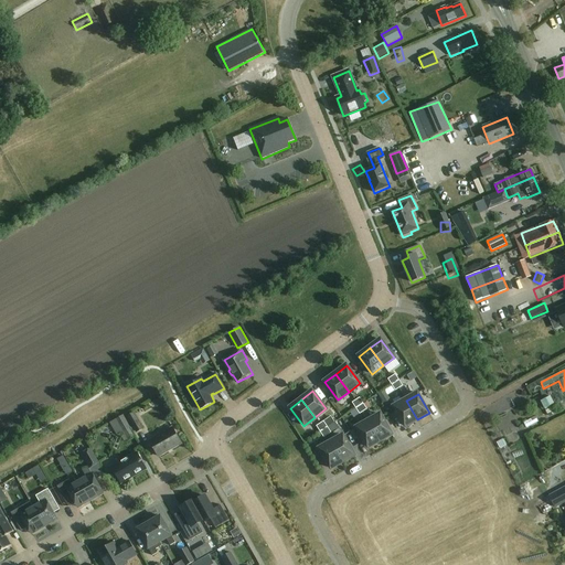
[(417,419),(406,401),(394,407),(405,426),(417,419)]
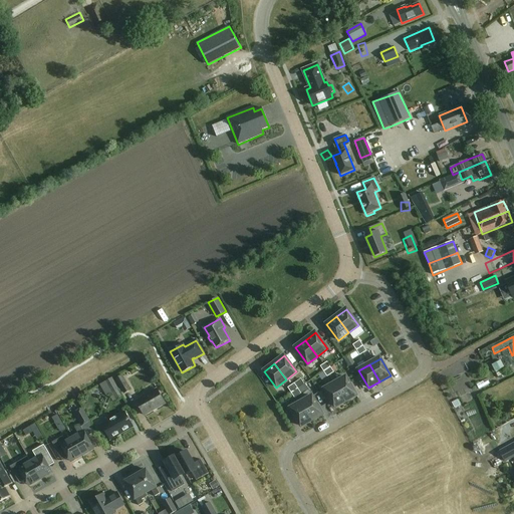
[(499,367),(489,372),(494,383),(505,379),(499,367)]
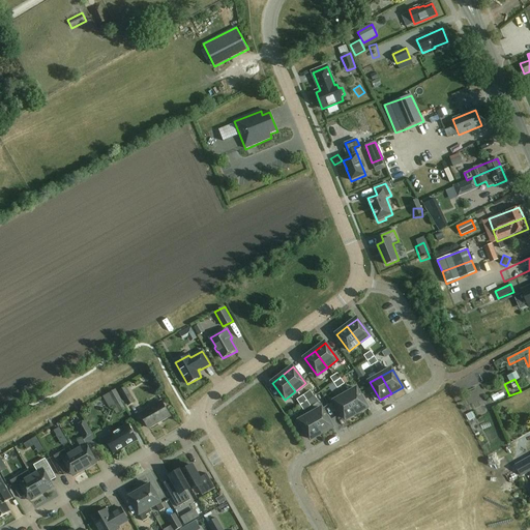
[(134,402),(125,387),(120,390),(128,406),(134,402)]
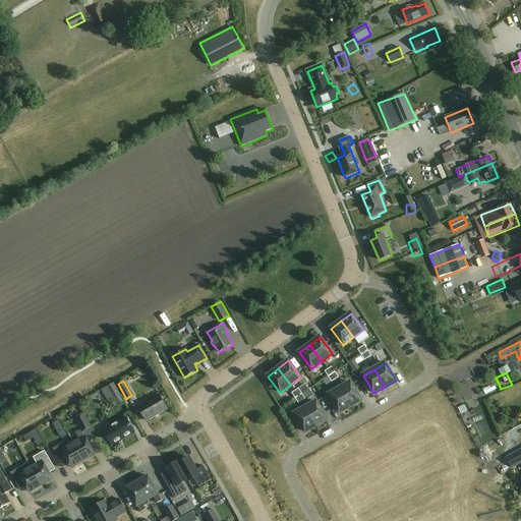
[(351,383),(340,389),(350,406),(361,400),(351,383)]
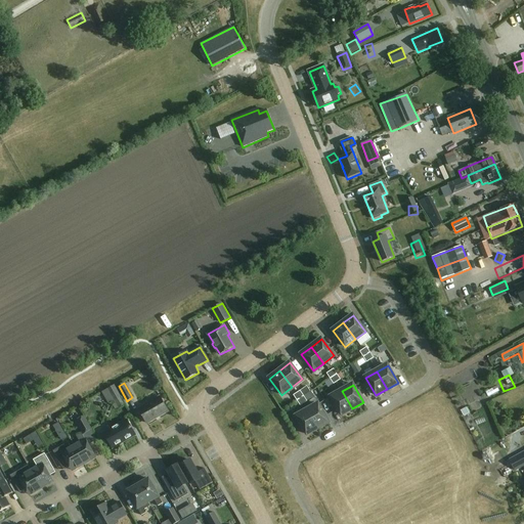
[(121,397),(115,386),(102,392),(108,403),(121,397)]
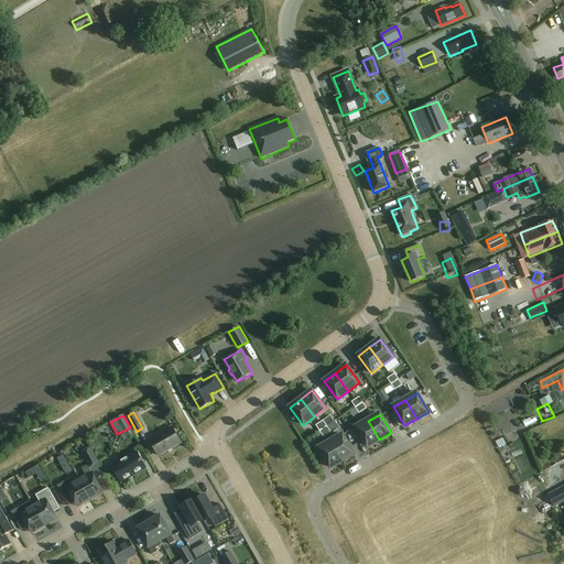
[(379,440),(368,421),(357,427),(367,446),(379,440)]
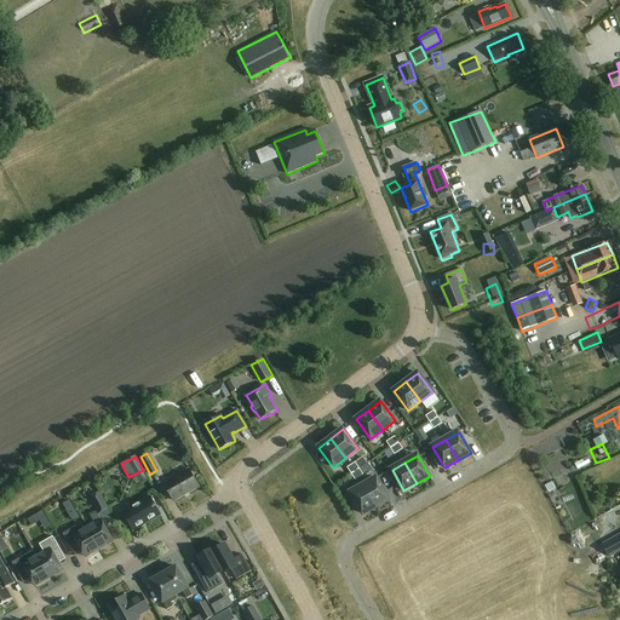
[(573,468),(575,475),(590,470),(587,463),(573,468)]
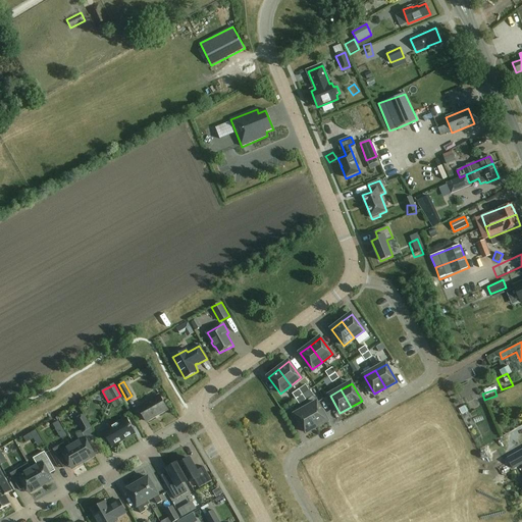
[(167,410),(159,396),(139,407),(147,422),(167,410)]
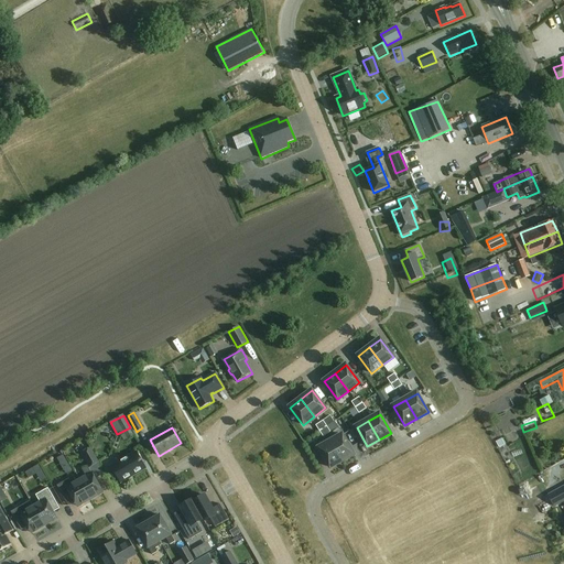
[(344,435),(332,442),(342,461),(354,454),(344,435)]
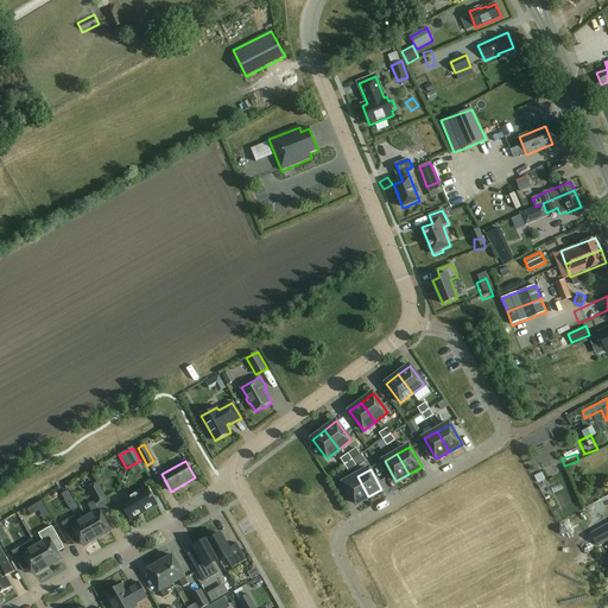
[(368,496),(358,476),(344,483),(356,504),(368,496)]
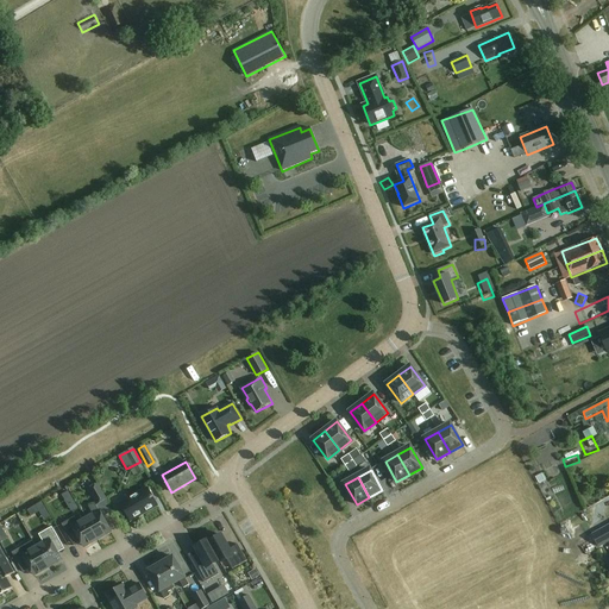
[(538,491),(546,488),(542,479),(534,483),(538,491)]
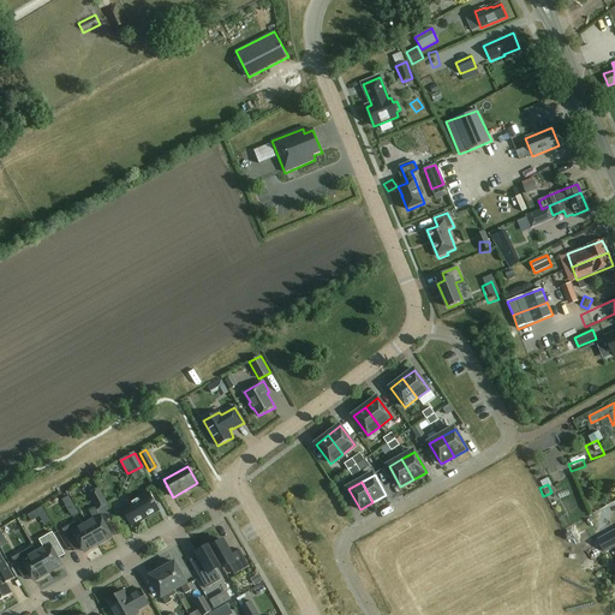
[(108,503),(99,488),(89,494),(99,509),(108,503)]
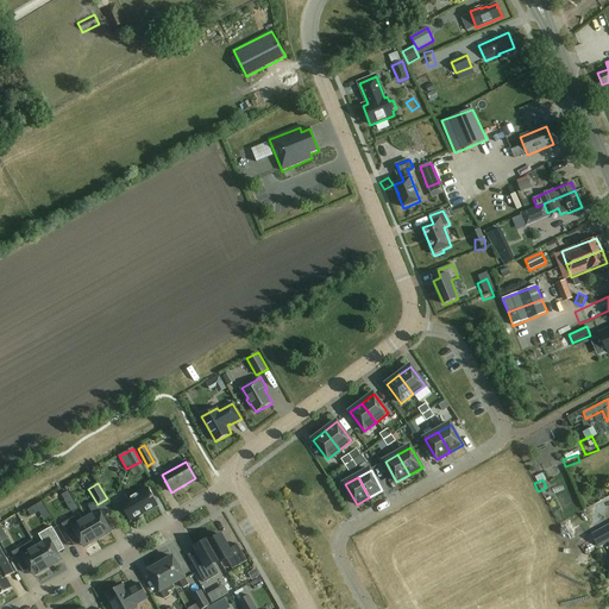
[(157,506),(148,489),(144,491),(143,490),(135,495),(136,496),(121,504),(131,521),(157,506)]
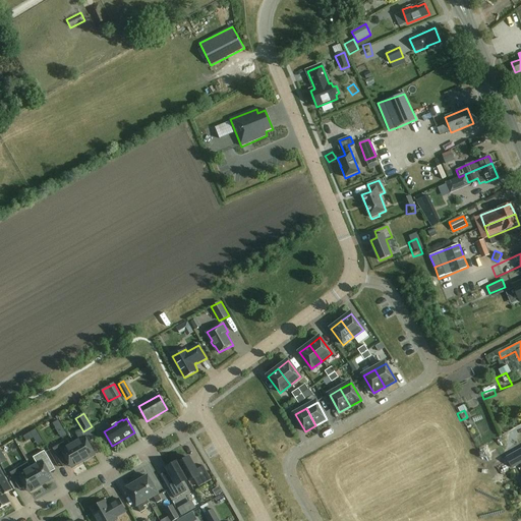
[(59,427),(55,429),(62,443),(66,441),(59,427)]
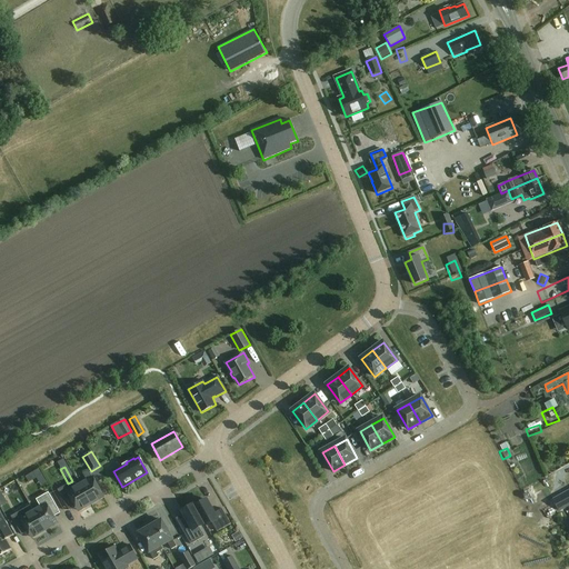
[(87,481),(80,485),(91,505),(103,497),(88,470),(82,473),(87,481)]
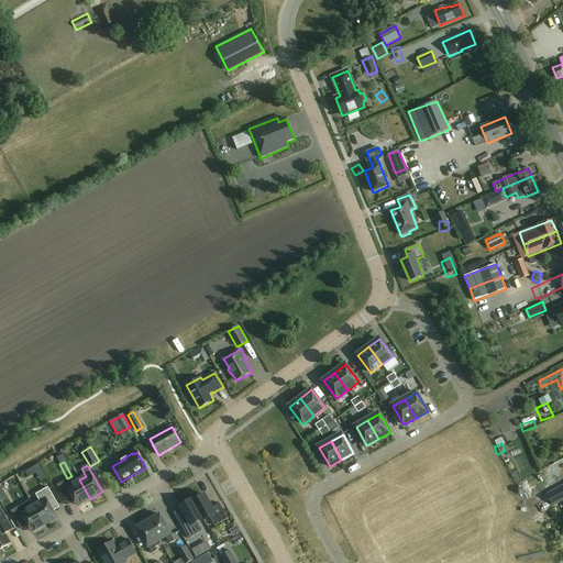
[(25,477),(29,484),(42,476),(37,470),(25,477)]
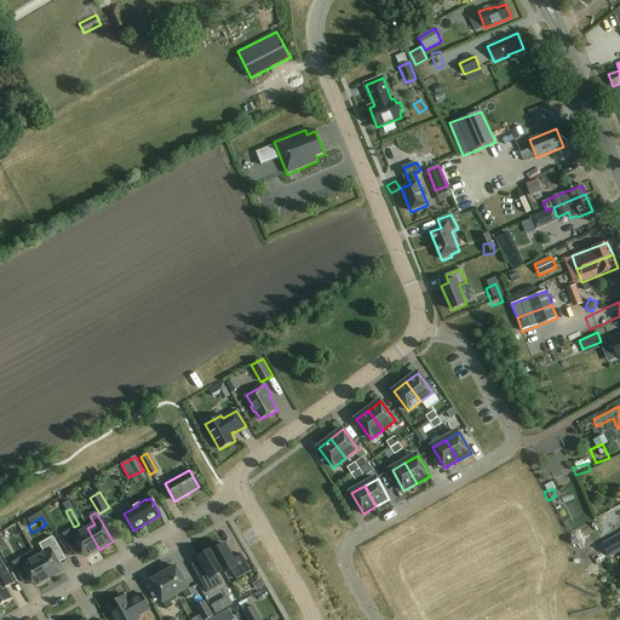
[(99,550),(87,528),(80,533),(76,527),(63,534),(70,546),(78,543),(86,557),(99,550)]
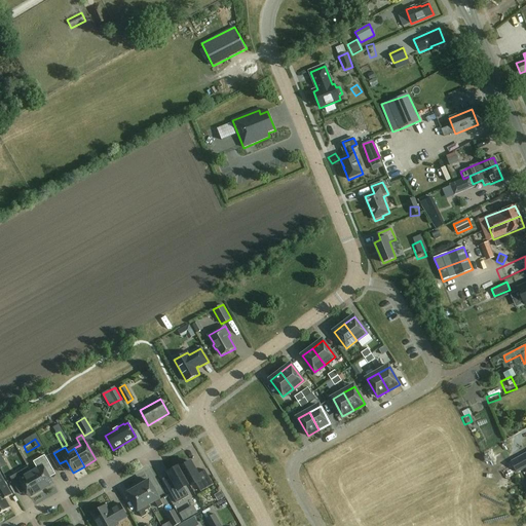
[(14,450),(9,452),(12,459),(17,456),(14,450)]
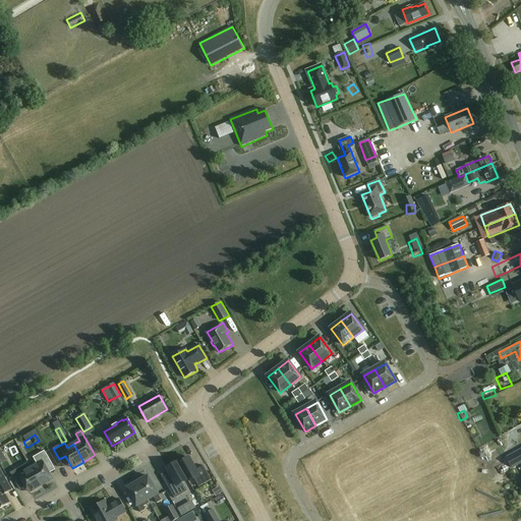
[(31,468),(41,485),(53,479),(45,465),(51,462),(45,451),(34,458),(38,464),(31,468)]
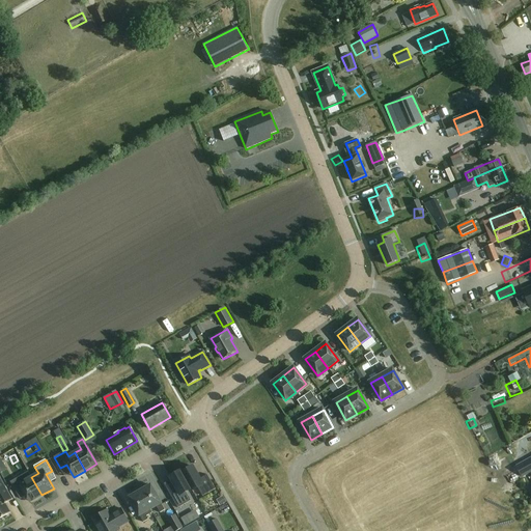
[(182,471),(180,471),(192,491),(198,487),(203,497),(216,490),(207,475),(200,479),(193,466),(183,472),(182,471)]
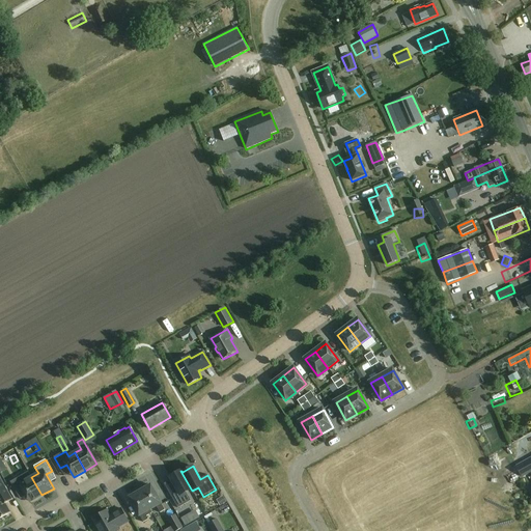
[(192,491),(180,471),(170,477),(177,490),(170,494),(178,508),(191,501),(186,492),(191,490),(192,491)]
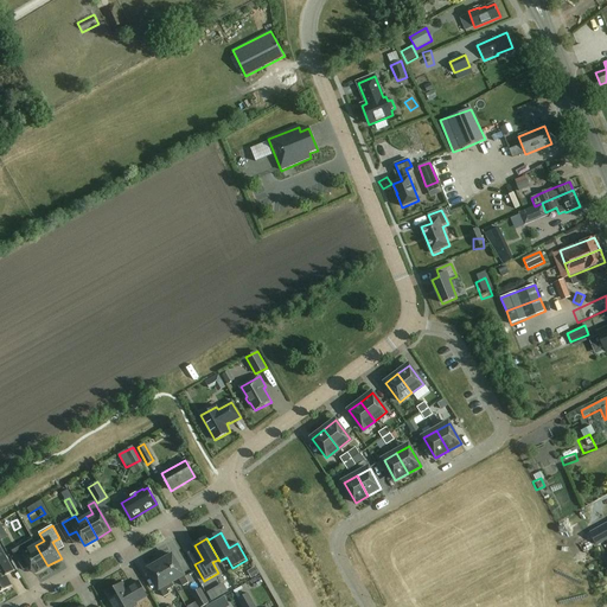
[(48,566),(36,545),(29,550),(25,543),(12,551),(19,563),(26,560),(34,574),(48,566)]
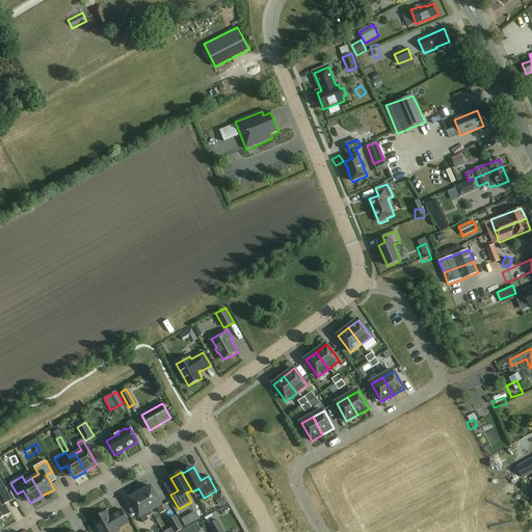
[(12,501),(0,479),(0,520),(10,514),(5,505),(12,501)]
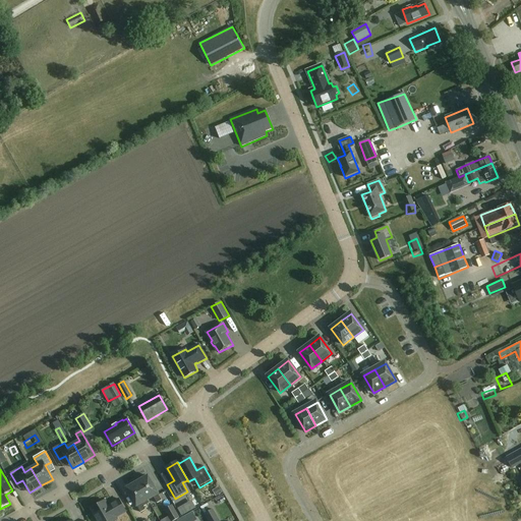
[(139,481),(137,482),(150,504),(148,500),(153,497),(157,504),(162,501),(149,476),(147,477),(146,475),(138,479),(139,481)]
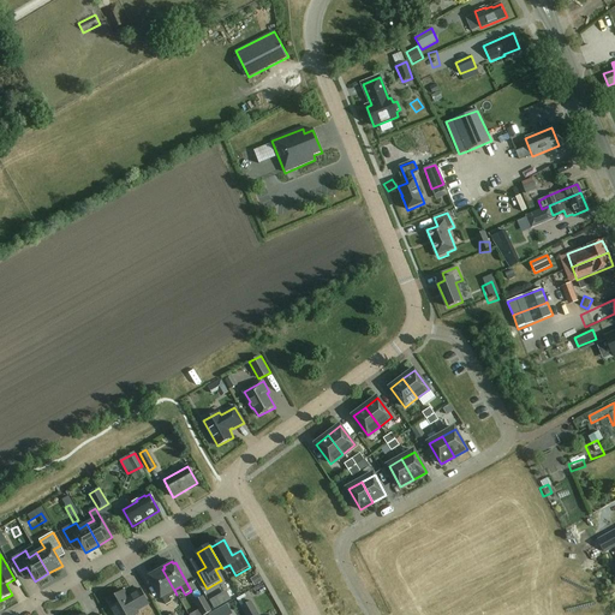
[(177,595),(162,569),(160,571),(159,568),(150,573),(153,575),(150,577),(166,605),(172,602),(171,598),(177,595)]
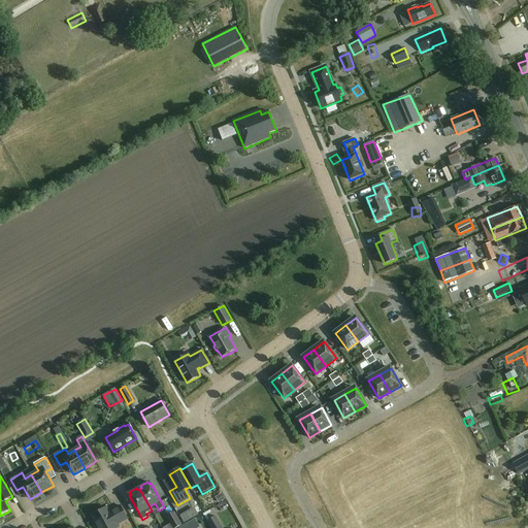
[(128,519),(121,506),(109,513),(106,507),(92,516),(99,527),(118,527),(119,527),(117,525),(128,519)]
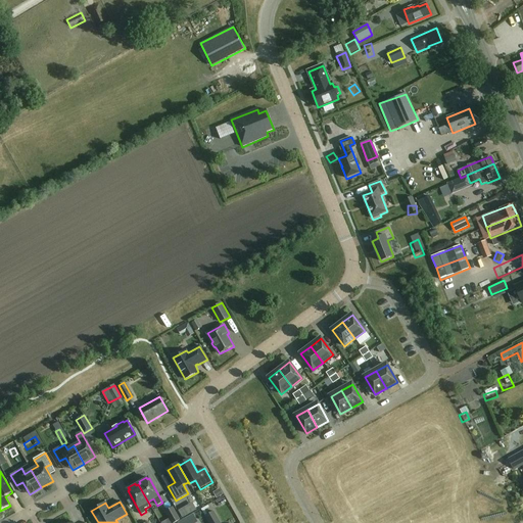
[(174,522),(180,520),(173,507),(165,511),(172,522),(174,522)]
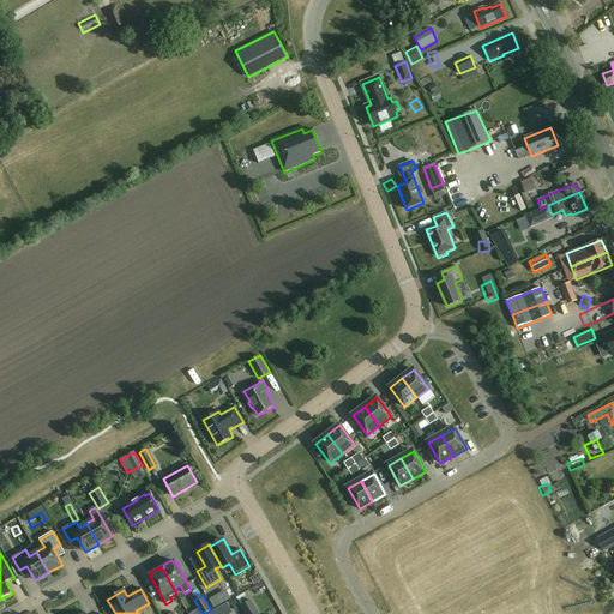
[(215,613),(222,611),(216,595),(208,599),(215,613)]
